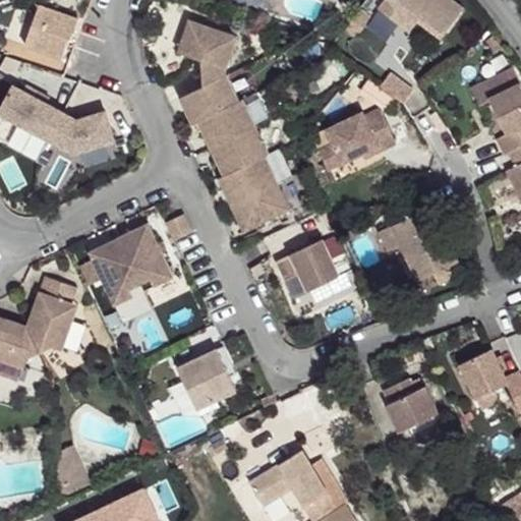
[(442,38),(463,8),(452,0),(385,0),(379,9),(405,29),(413,16),(417,20),(442,38)]
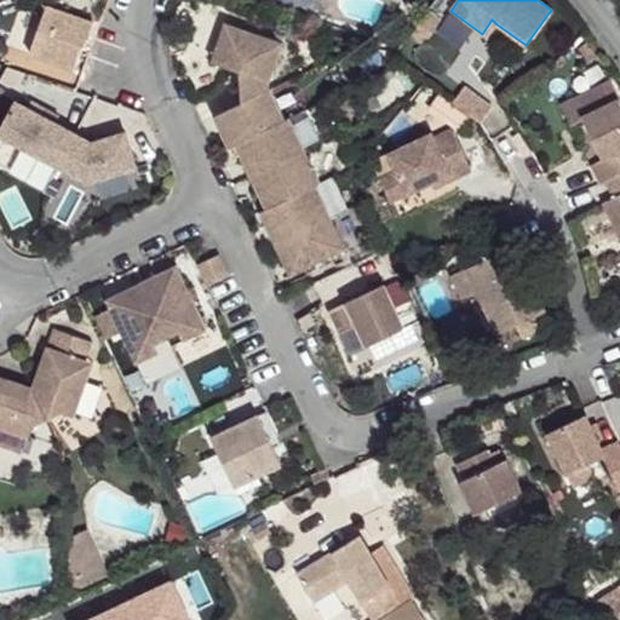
[(47,5),(30,55),(76,70),(93,22),(47,5)]
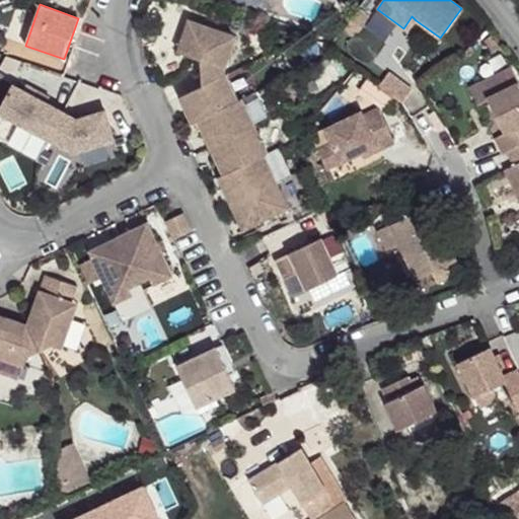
[(360,8),(348,24),(357,31),(358,32),(370,16),(360,8)]
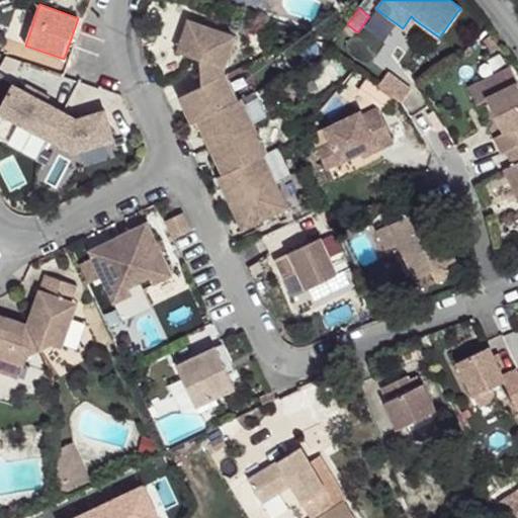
[(403,28),(407,31),(415,20),(411,16),(403,28)]
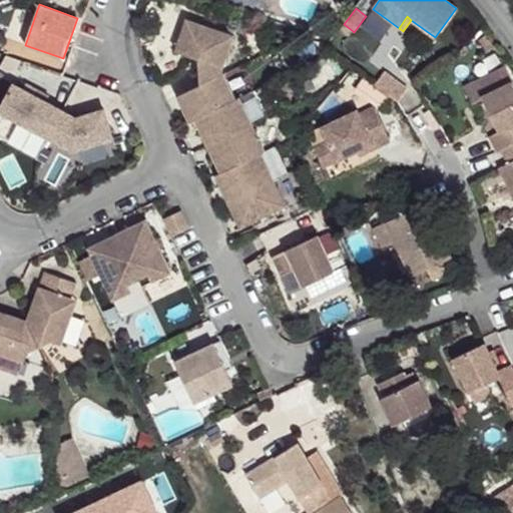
[(186,19),(177,44),(190,49),(188,54),(198,58),(201,85),(223,74),(222,72),(223,66),(233,35),(186,19)]
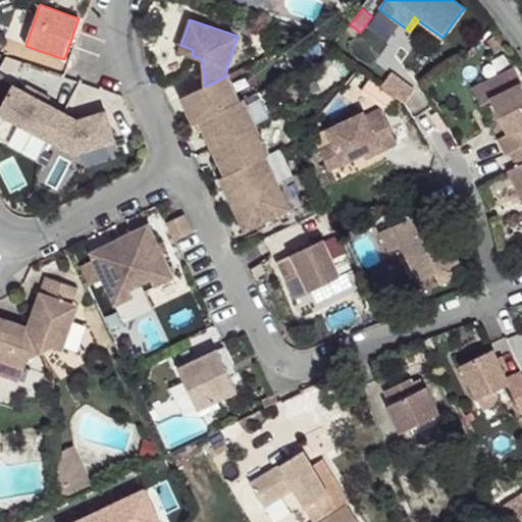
[(359,32),(350,24),(346,30),(355,37),(359,32)]
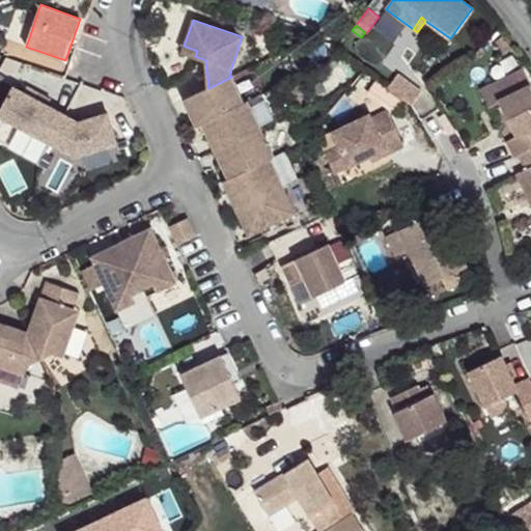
[(184,46),(182,51),(195,56),(197,51),(184,46)]
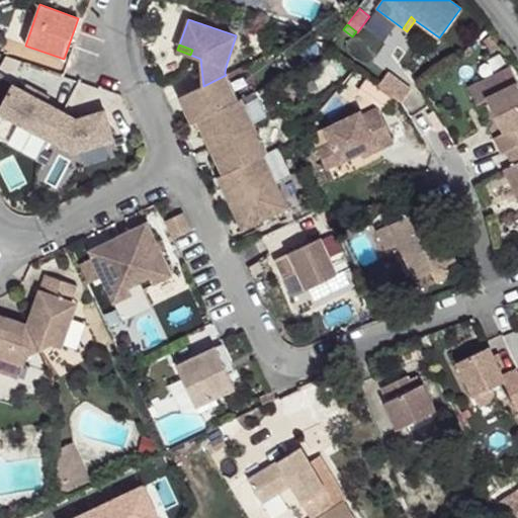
[(517,86),(509,67),(468,86),(478,104),(487,100),(503,134),(494,139),(502,155),(506,152),(517,146),(517,86)]
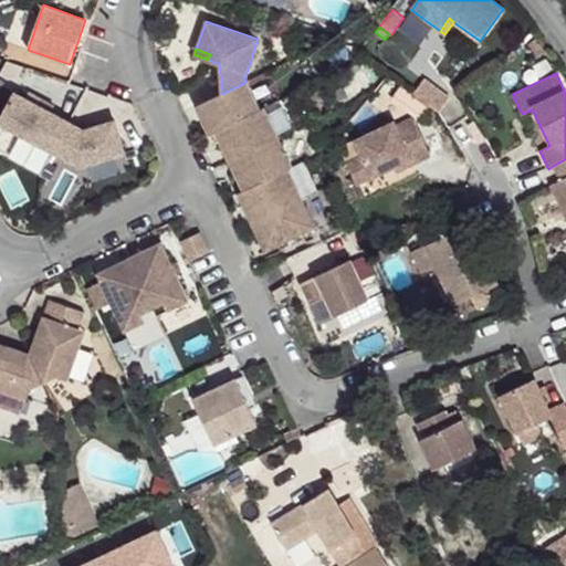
[(429,105),(437,112),(449,96),(425,77),(413,93),(429,105)]
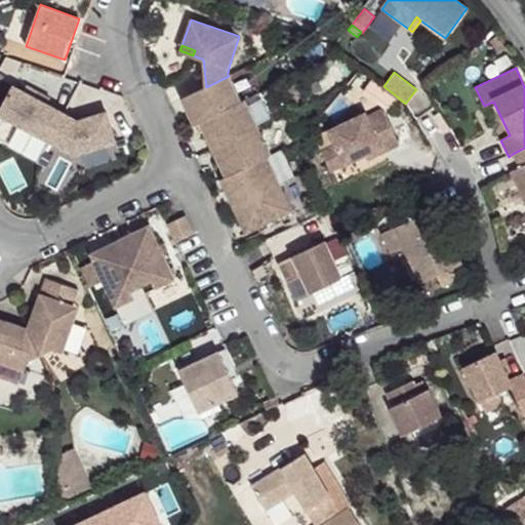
[(206,87),(183,98),(194,124),(200,122),(241,102),(229,76),(206,87)]
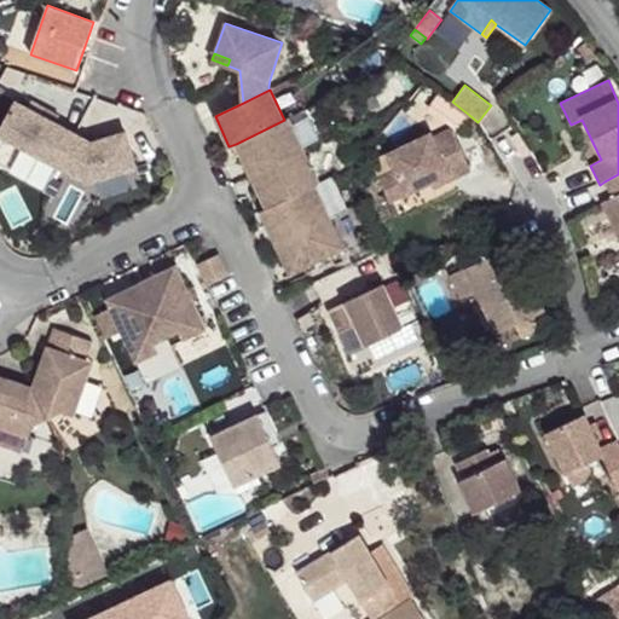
[(428,109),(457,131),(469,115),(452,102),(439,93),(428,109)]
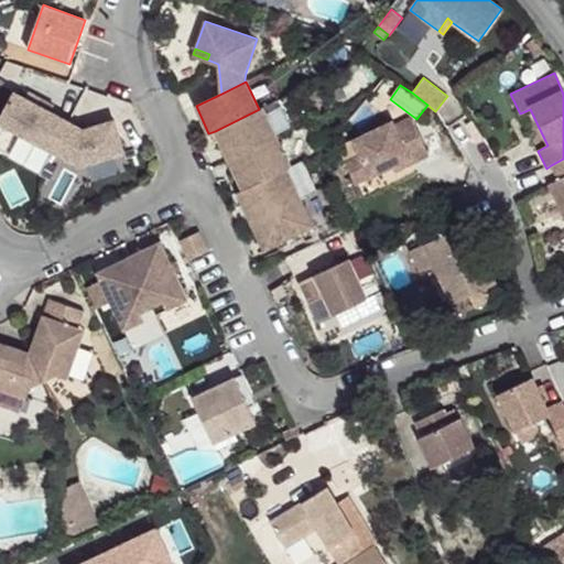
[(15,94),(1,122),(80,166),(125,153),(115,120),(84,129),(15,94)]
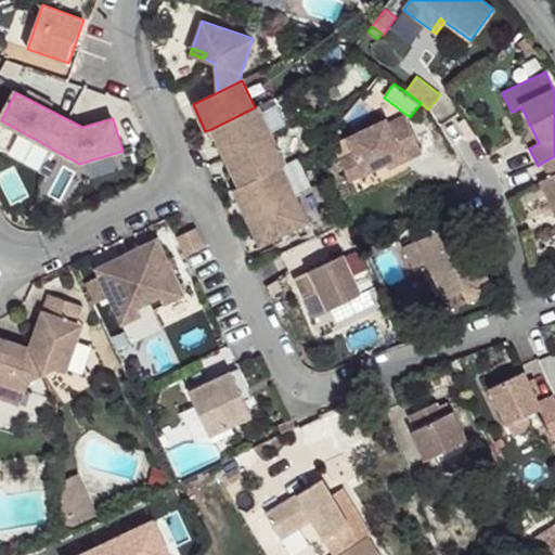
[(255,107),(211,129),(226,157),(273,134),(259,105),(255,107)]
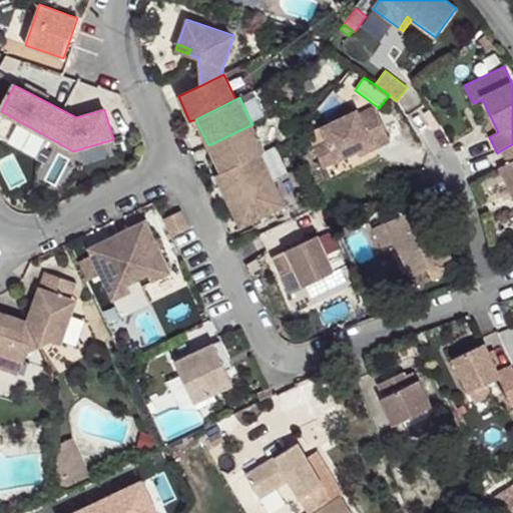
[(391,140),(374,106),(359,114),(357,109),(321,127),(328,141),(315,147),(325,167),(358,151),(373,143),(376,148),(391,140)]
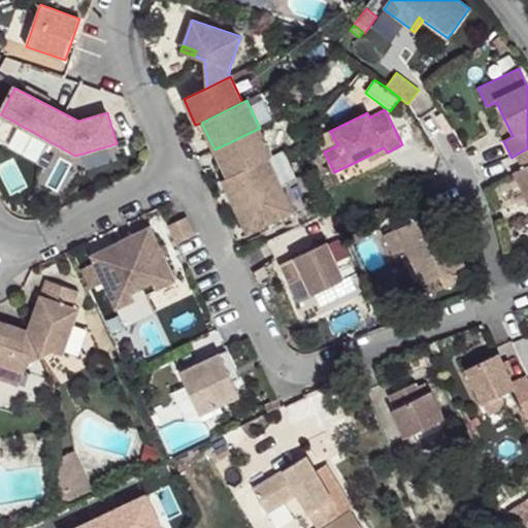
[(260,128),(215,150),(228,177),(270,158),(273,156),(260,128)]
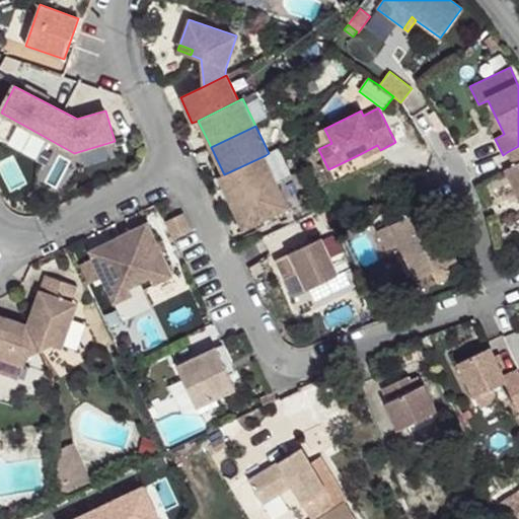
[(380,150),(377,145),(362,153),(365,158),(380,150)]
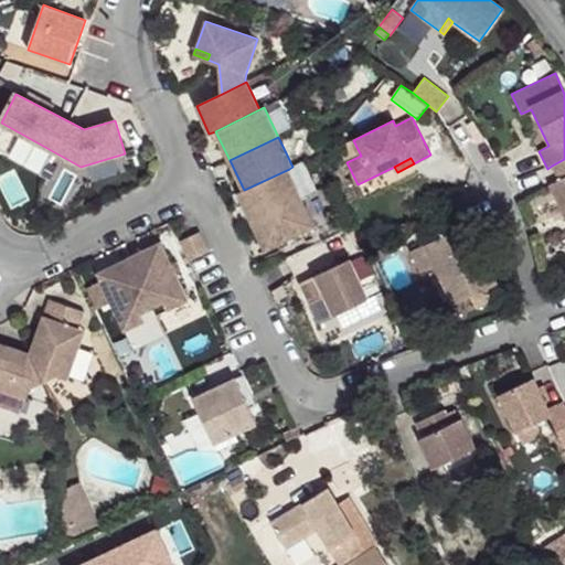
[(564,159),(552,166),(558,180),(550,184),(564,216),(564,159)]
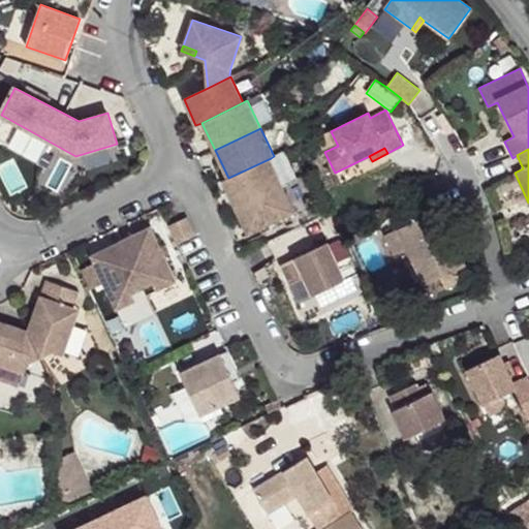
[(228,178),(222,181),(236,207),(283,184),(271,158),(228,178)]
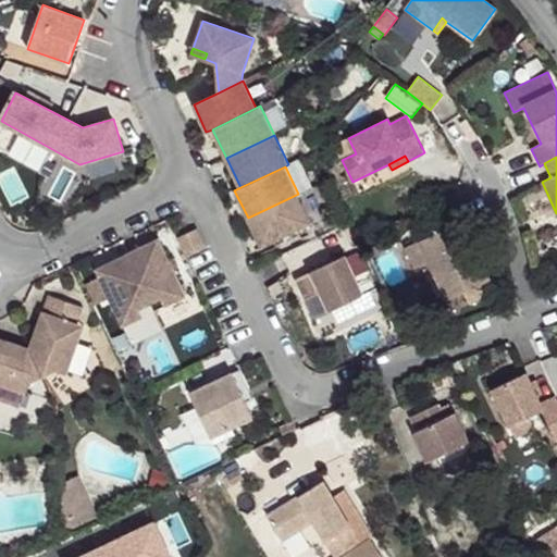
[(298,194),(248,218),(261,246),(311,222),(298,194)]
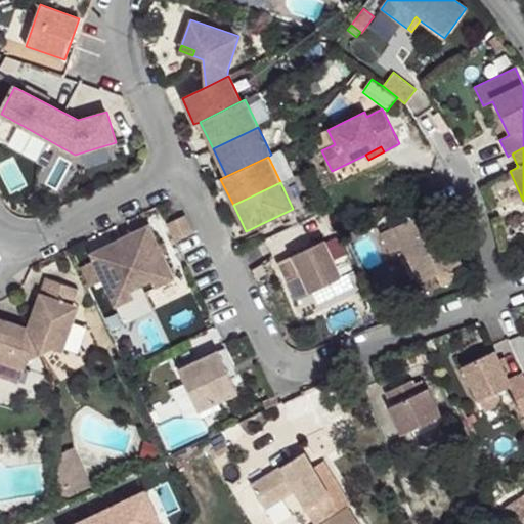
[(434,207),(382,231),(391,252),(403,246),(421,281),(436,273),(442,286),(451,280),(453,272),(451,267),(462,262),(450,239),(440,245),(433,230),(443,225),(434,207)]
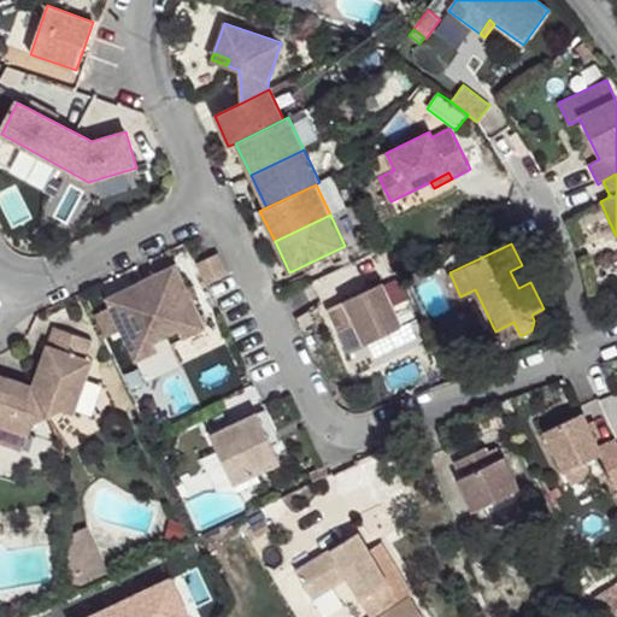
[(206,283),(228,274),(218,253),(197,263),(206,283)]
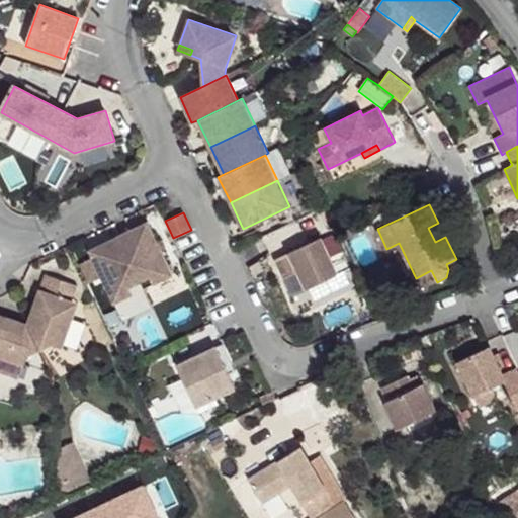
[(136,237),(152,230),(148,222),(132,229),(136,237)]
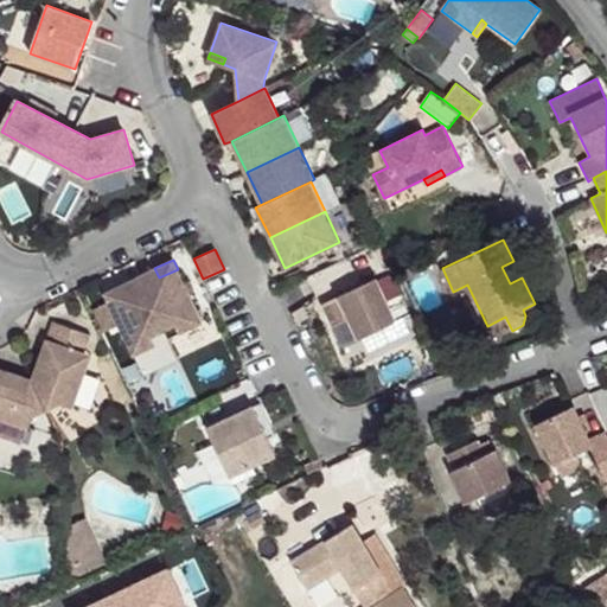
[(154,268),(138,276),(164,331),(177,324),(180,332),(203,323),(178,269),(159,278),(154,268)]
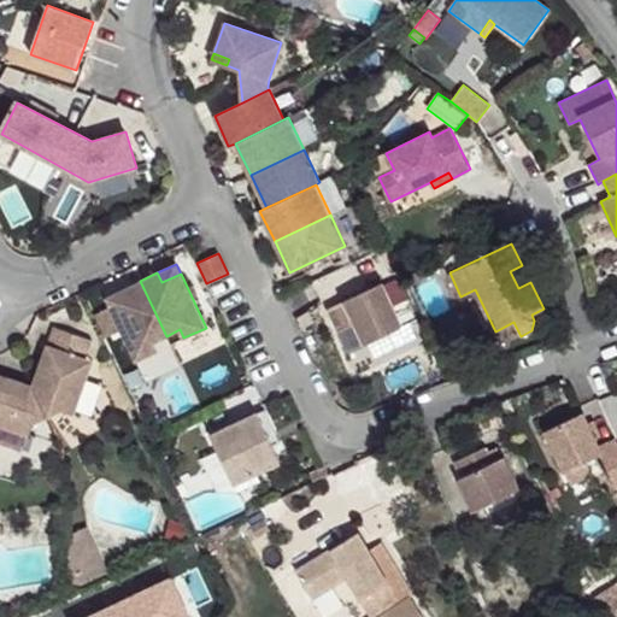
[(166,336),(140,281),(124,288),(129,298),(111,307),(111,309),(122,330),(135,362),(158,350),(153,342),(166,336)]
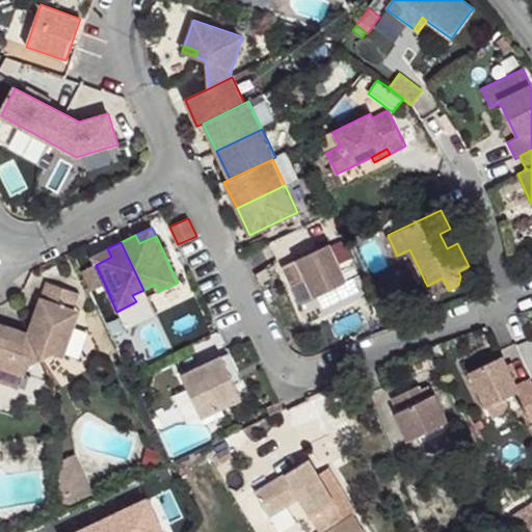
[(346,282),(328,244),(283,266),(292,286),(307,280),(315,296),(346,282)]
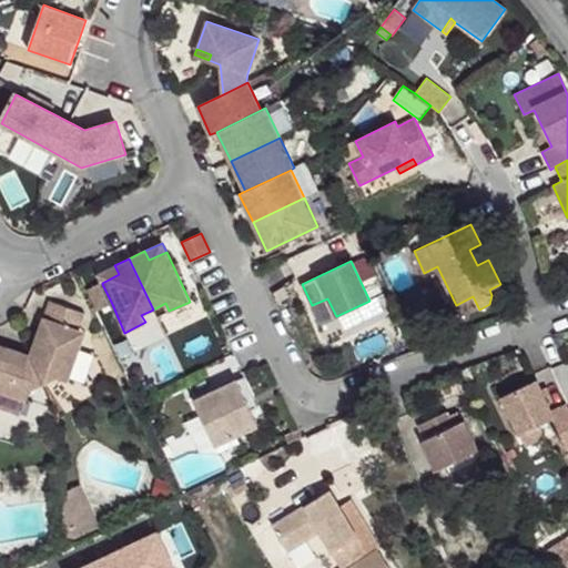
[(98,274),(102,283),(119,274),(114,265),(98,274)]
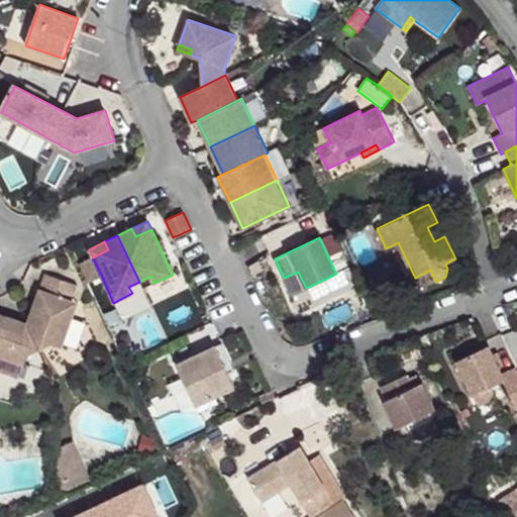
[(102,277),(93,259),(82,264),(90,282),(102,277)]
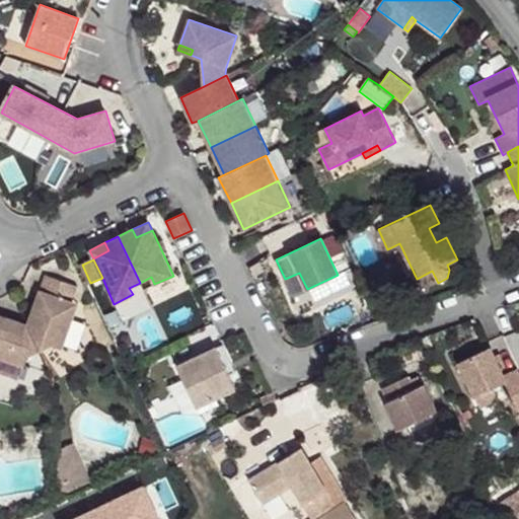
[(45,275),(29,316),(32,322),(27,324),(40,351),(53,345),(62,348),(63,345),(72,319),(78,303),(72,301),(77,286),(45,275)]
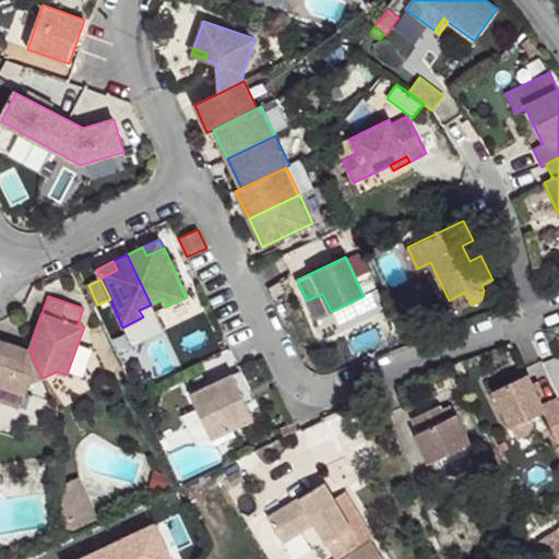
[(163,298),(151,305),(154,312),(166,306),(163,298)]
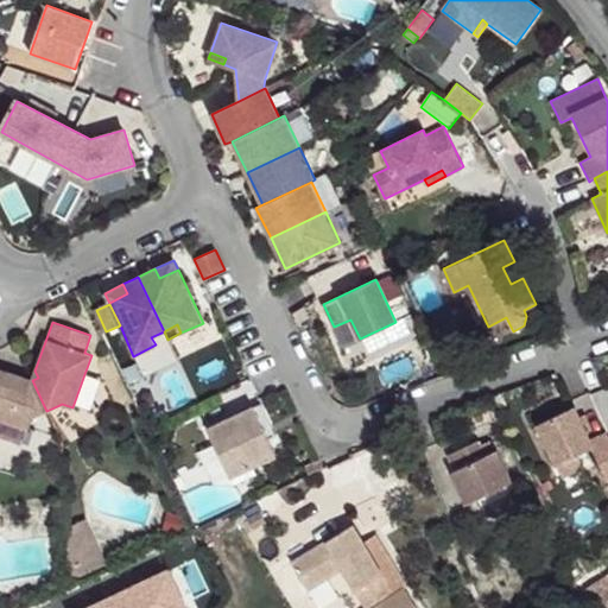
[(164,331),(151,337),(156,344),(168,340),(164,331)]
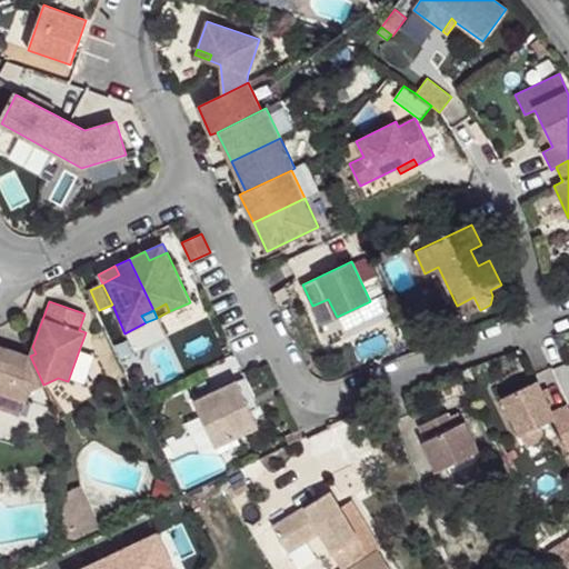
[(43,385),(30,356),(25,358),(22,352),(0,345),(0,392),(27,401),(30,390),(43,385)]
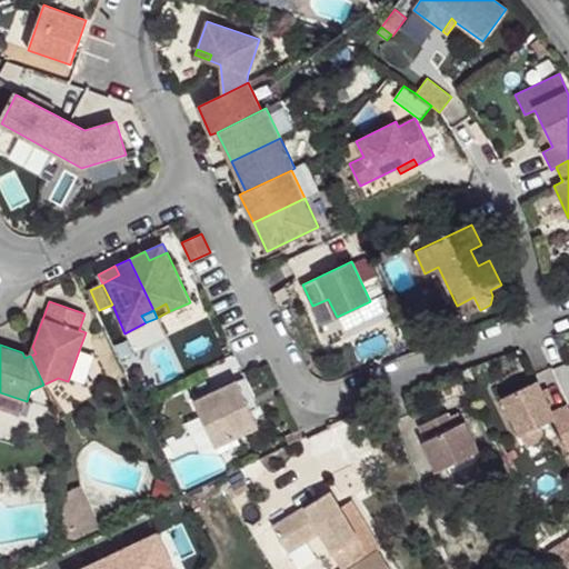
[(95,356),(79,350),(69,378),(85,383),(95,356)]
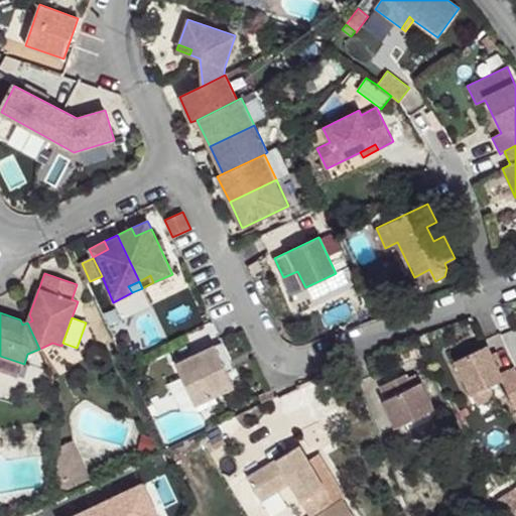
[(216,345),(229,373),(234,370),(221,343),(216,345)]
